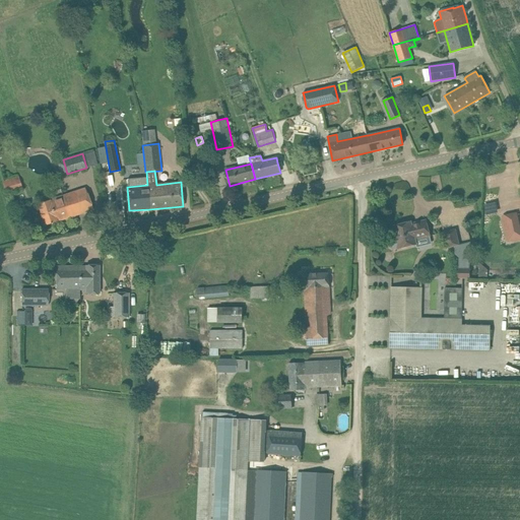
[(22,187),(18,177),(2,182),(5,192),(22,187)]
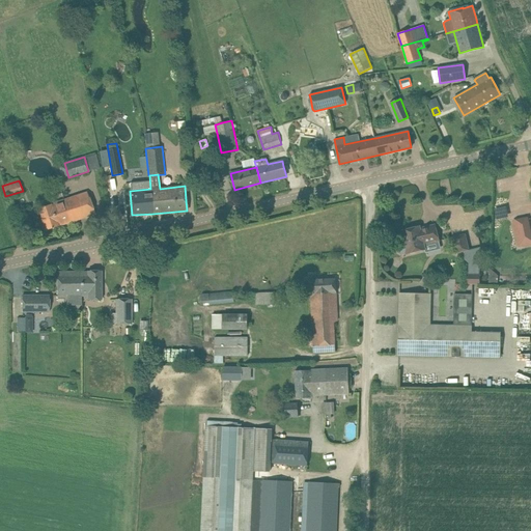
[(38,208),(46,230),(94,214),(87,192),(38,208)]
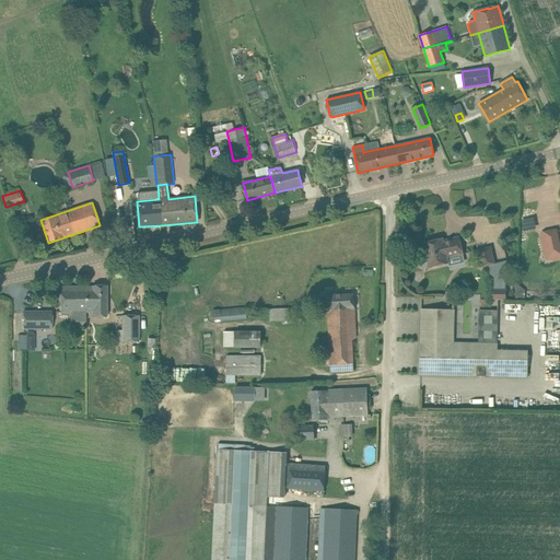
[(559,248),(556,230),(543,233),(548,259),(559,256),(559,248)]
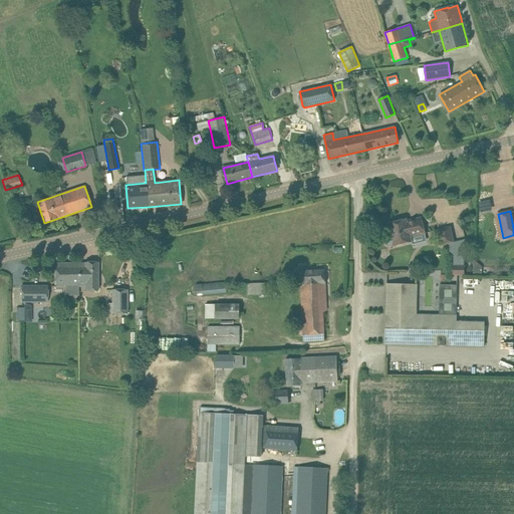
[(425,233),(424,227),(421,218),(411,220),(412,221),(407,222),(407,219),(388,224),(391,237),(387,237),(386,238),(384,241),(386,244),(387,245),(388,246),(391,246),(394,245),(395,246),(412,241),(411,237),(425,233)]
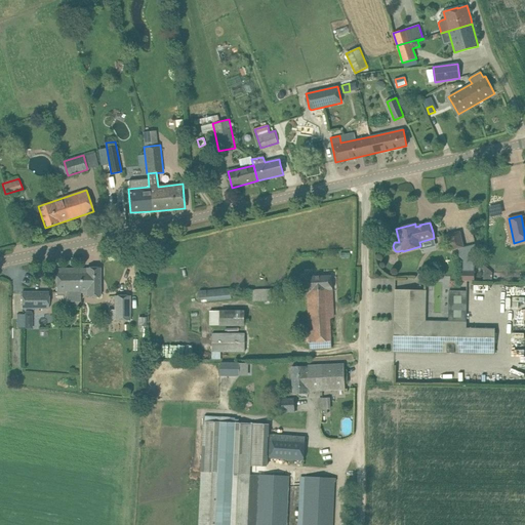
[(460,231),(446,235),(450,251),(459,249),(459,257),(463,260),(462,281),(474,281),(475,244),(463,247),(460,231)]
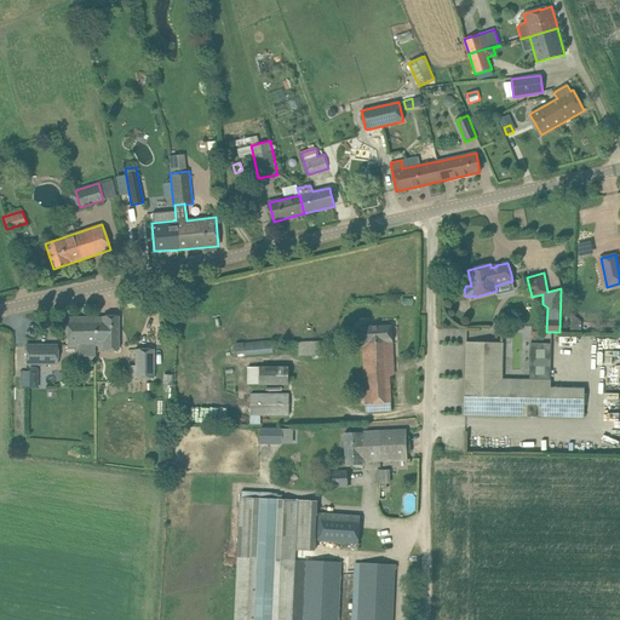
[(95,317),(95,345),(102,345),(102,350),(118,350),(118,328),(118,316),(102,316),(102,317),(95,317)]
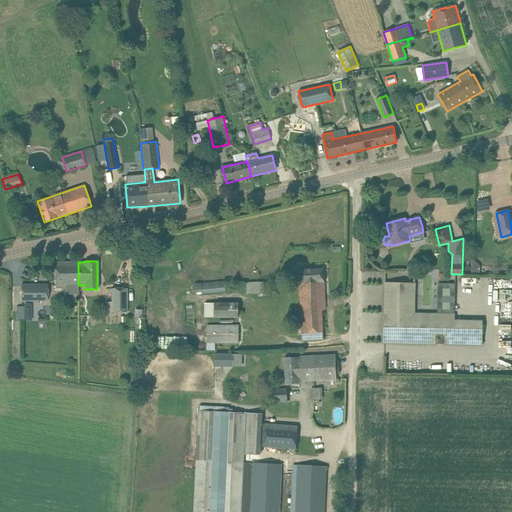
[(55,262),(55,272),(55,285),(78,285),(78,262),(55,262)]
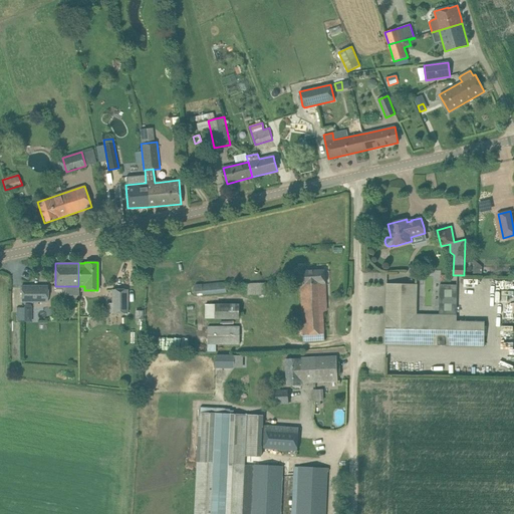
[(324,270),(297,271),(298,288),(301,288),(303,335),(324,334),(323,312),(326,310),(325,283),(324,270)]
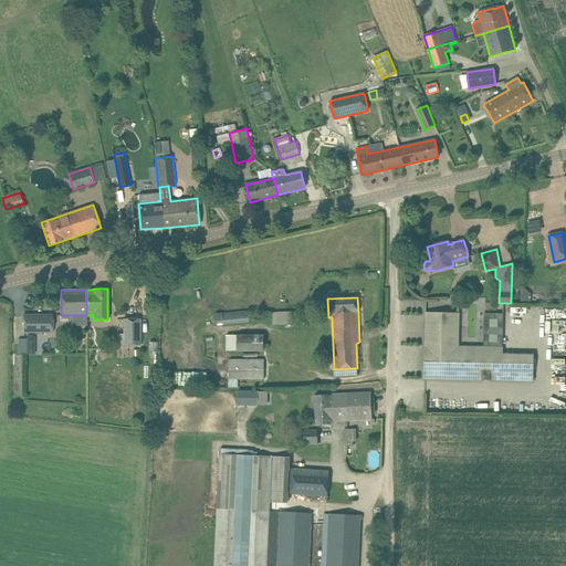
[(222,313),(223,326),(251,324),(250,311),(222,313)]
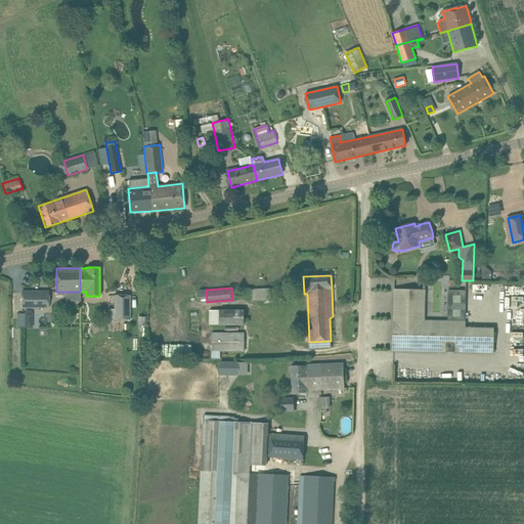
[(270,298),(270,289),(253,289),(253,301),(270,301),(270,298)]
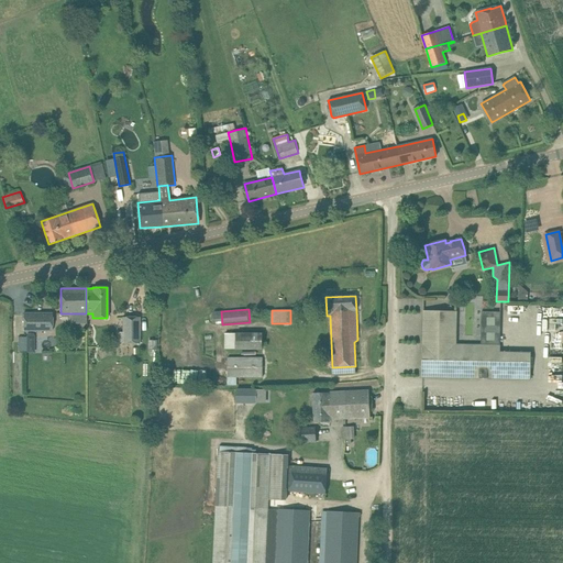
[(422,377),(499,378),(531,379),(531,353),(500,352),(500,312),(482,312),(481,345),(456,344),(457,311),(423,311),(422,377)]
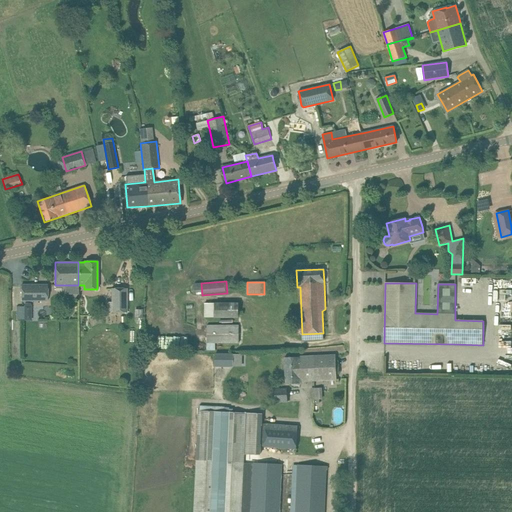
[(47,284),(21,285),(22,301),(47,301),(47,284)]
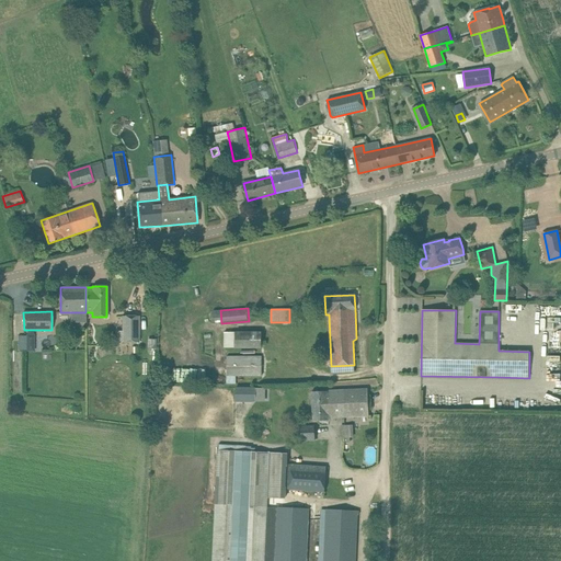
[(123,342),(139,342),(138,316),(122,316),(123,342)]
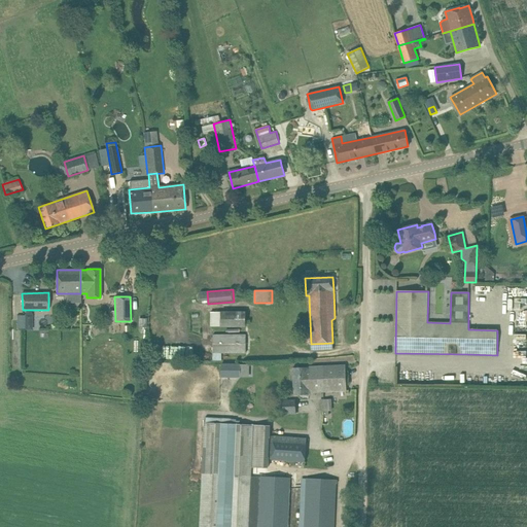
[(210,327),(245,327),(246,313),(210,312),(210,327)]
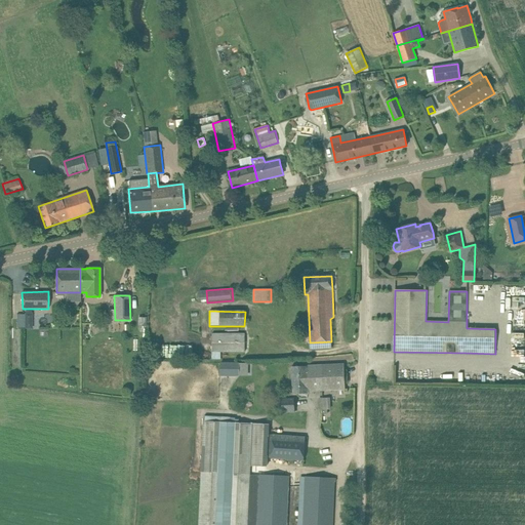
[(245,333),(212,333),(212,359),(219,359),(219,353),(245,352),(245,333)]
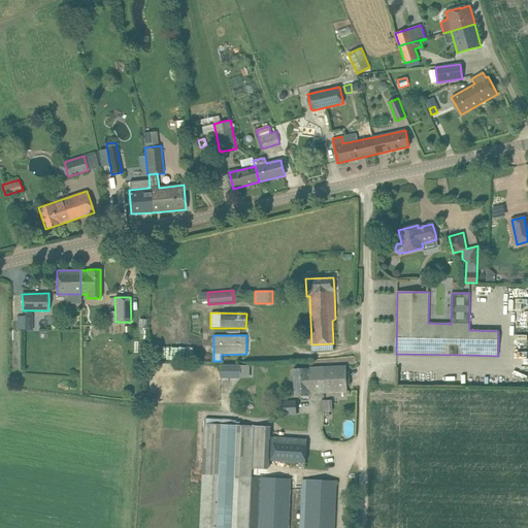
[(222,365),(221,378),(241,378),(241,365),(222,365)]
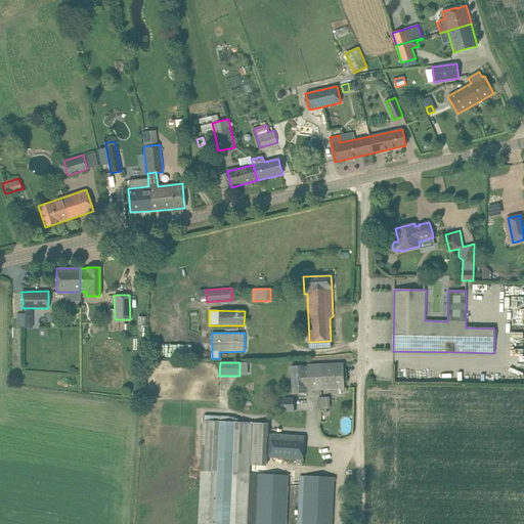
[(307,390),(335,389),(345,389),(343,363),(292,366),(293,393),(307,393),(307,390)]
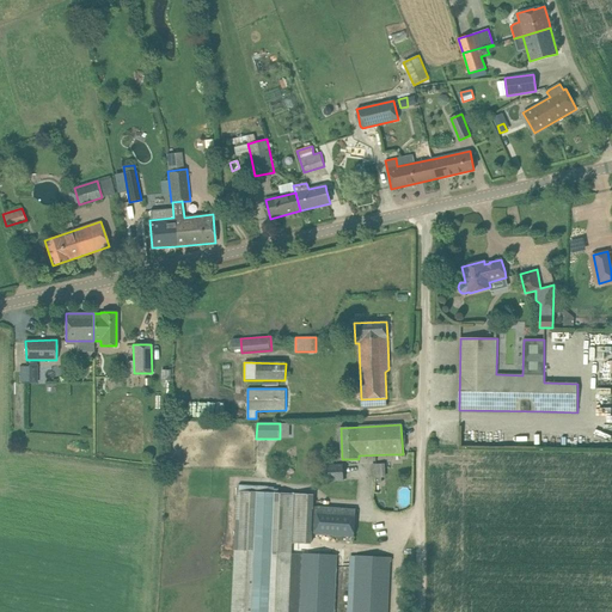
[(384,463),(372,464),(373,477),(384,477),(384,463)]
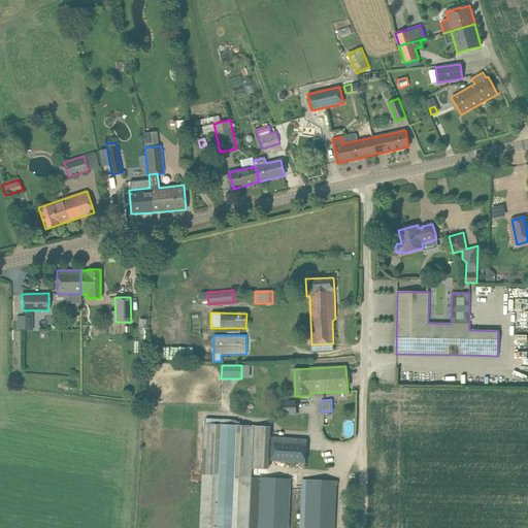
[(296,401),(283,401),(283,415),(296,415),(296,401)]
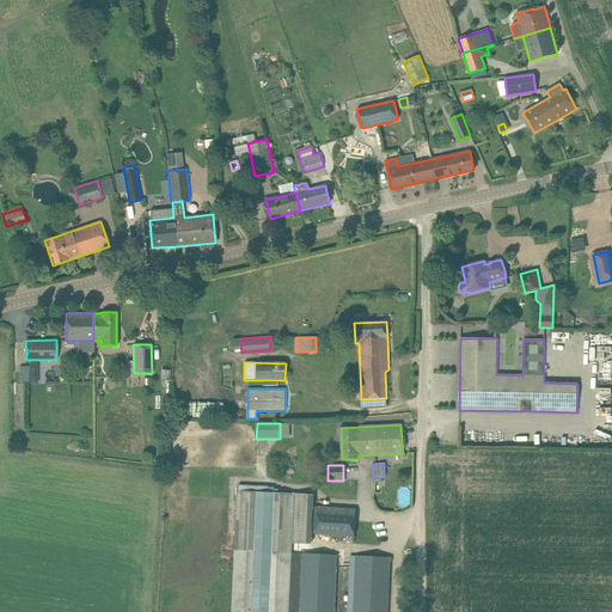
[(231,611),(334,611),(337,555),(303,554),(303,558),(291,557),(292,544),(311,544),(311,533),(312,533),(313,507),(312,507),(313,495),(275,493),(268,493),(269,488),(238,487),(238,493),(237,493),(234,551),(234,565),(231,611)]
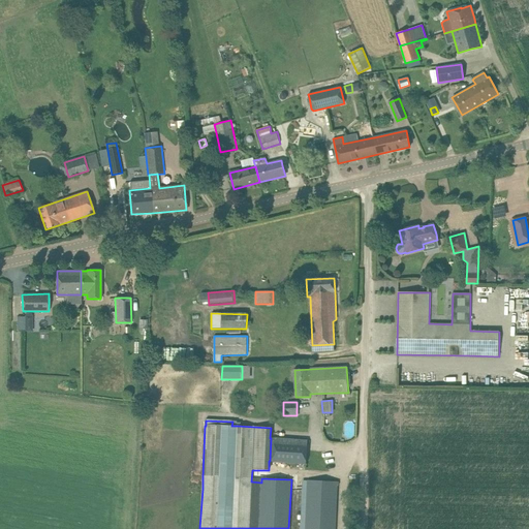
[(271,438),(270,461),(306,464),(308,440),(271,438)]
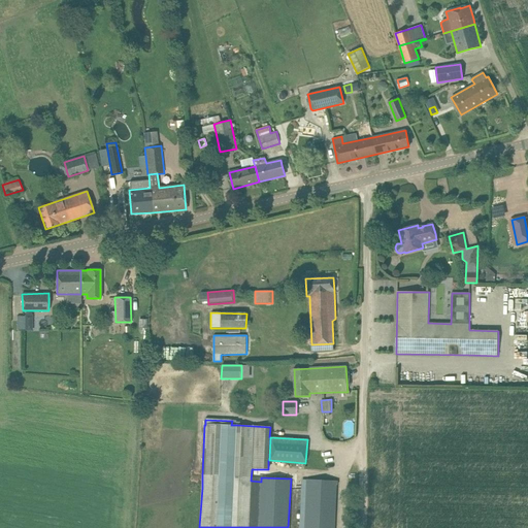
[(333,527),(336,481),(307,479),(306,484),(301,484),(299,527),(333,527)]
